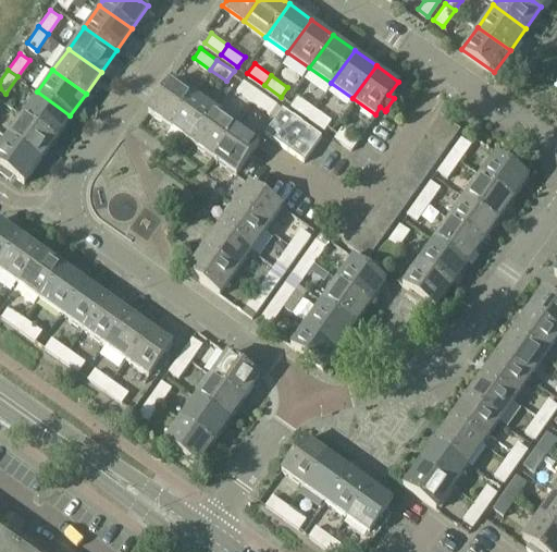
[(171,76),(148,109),(170,125),(194,92),(171,76)]
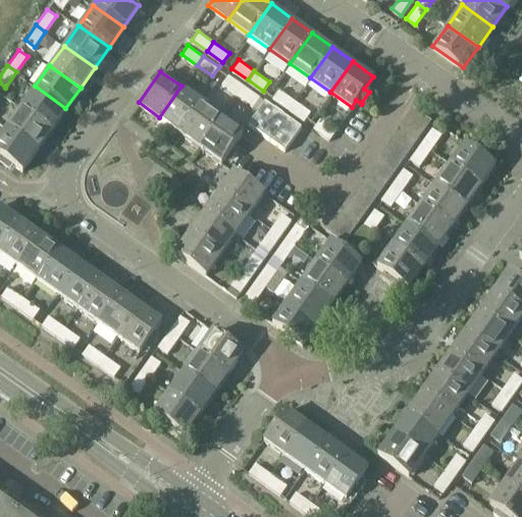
[(228,73),(222,83),(238,94),(244,85),(228,73)]
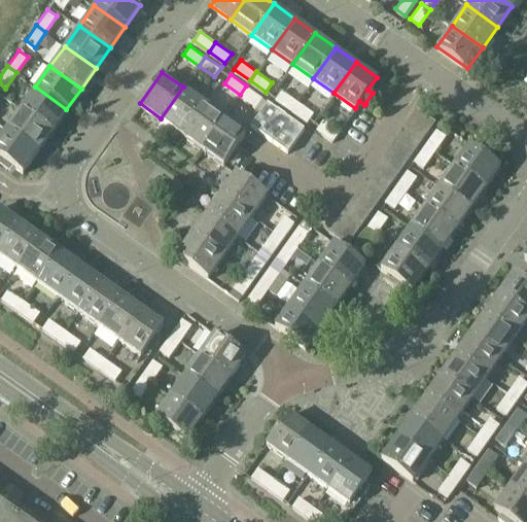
[(246,85),(240,95),(255,106),(261,97),(246,85)]
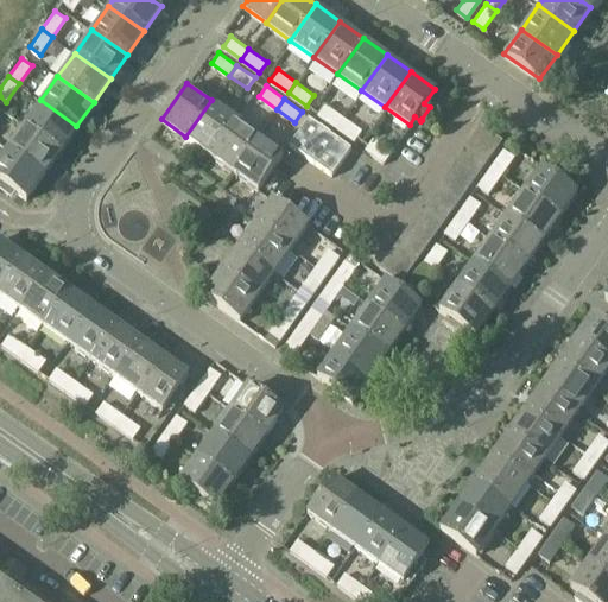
[(40,100),(24,124),(59,150),(76,126),(40,100)]
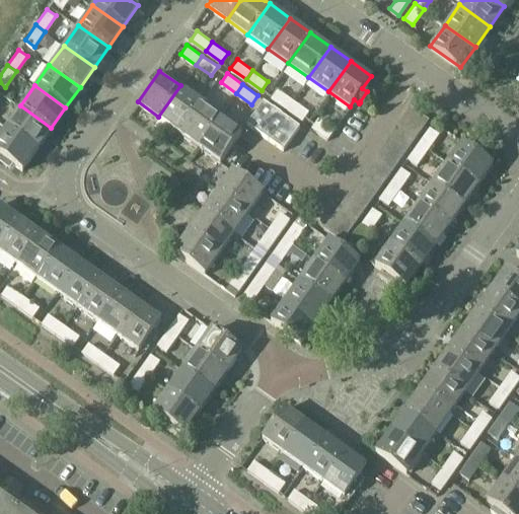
[(180,85),(158,117),(178,131),(201,100),(180,85)]
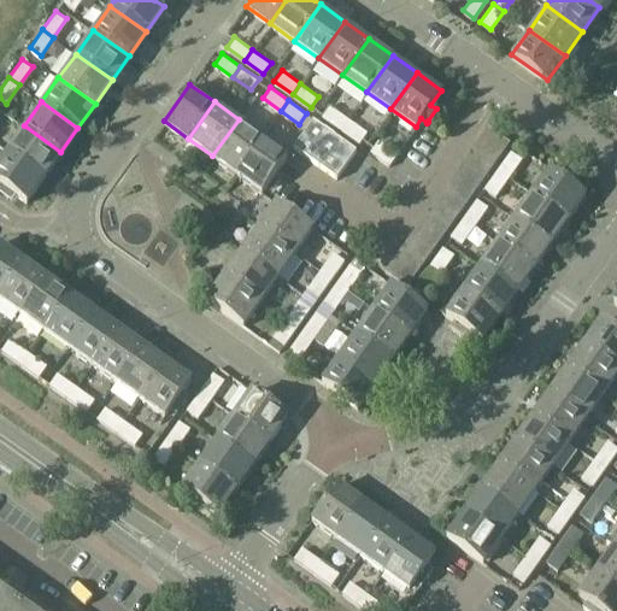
[(330,104),(322,115),(340,128),(348,117),(330,104)]
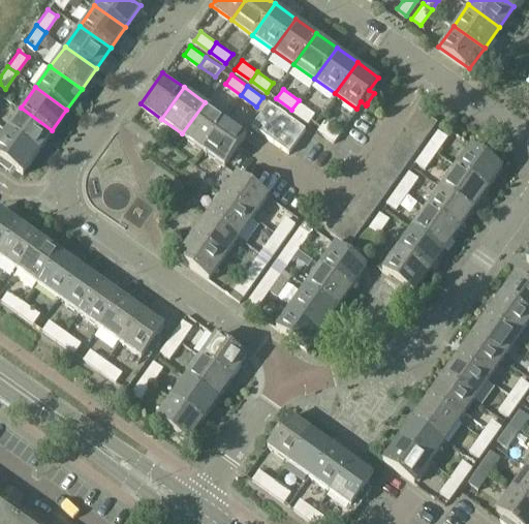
[(269,100),(251,124),(254,126),(288,151),(305,127),(287,114),(278,108),(269,100)]
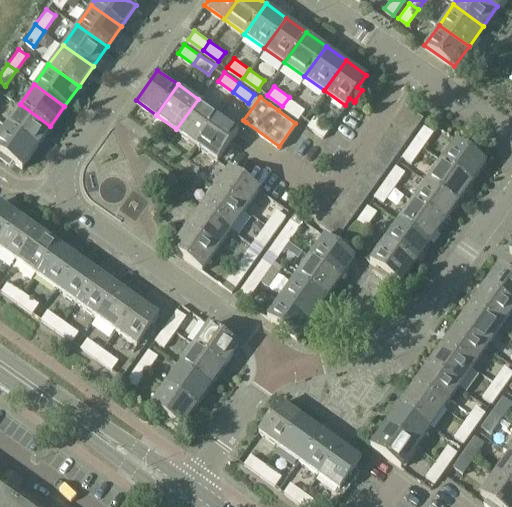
[(289,97),(282,106),(298,117),(304,108),(289,97)]
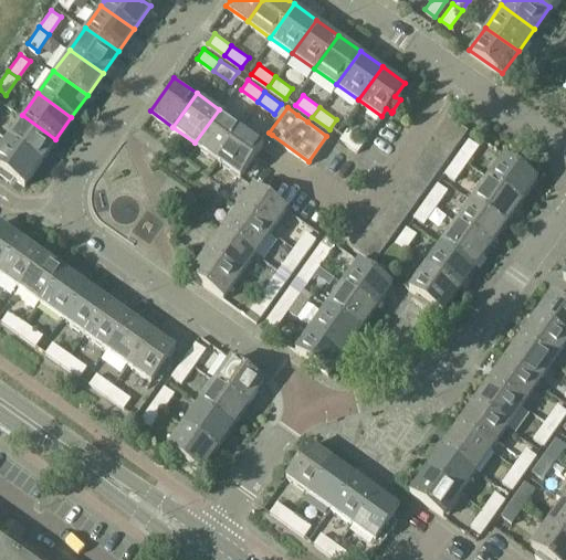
[(219,109),(195,143),(218,158),(241,125),(219,109)]
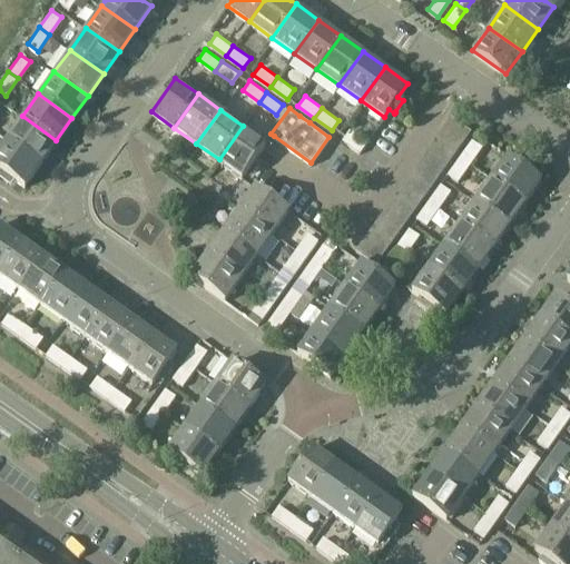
[(451,115),(443,126),(463,139),(471,128),(451,115)]
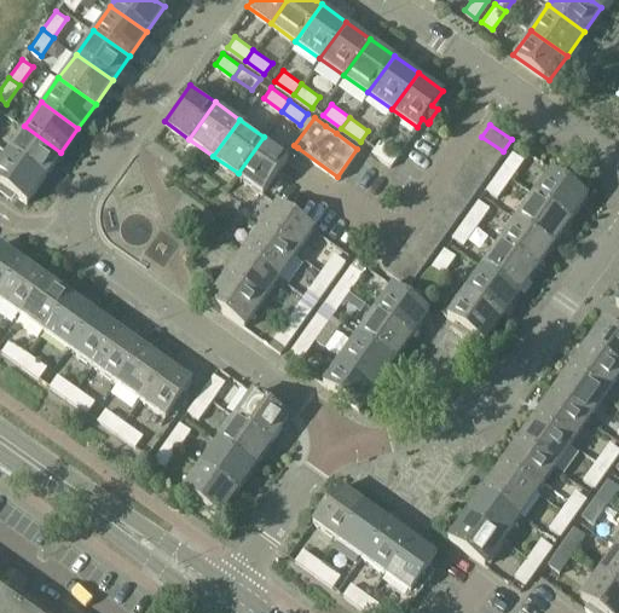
[(24,126),(7,150),(44,177),(61,152),(24,126)]
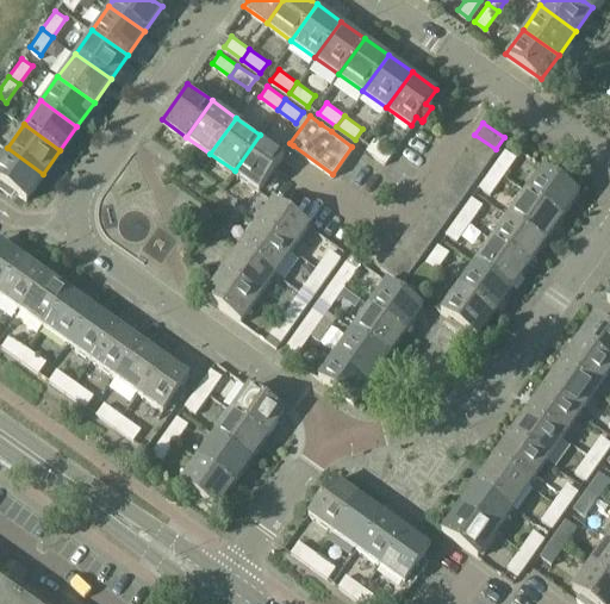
[(260,135),(235,170),(259,188),(284,151),(260,135)]
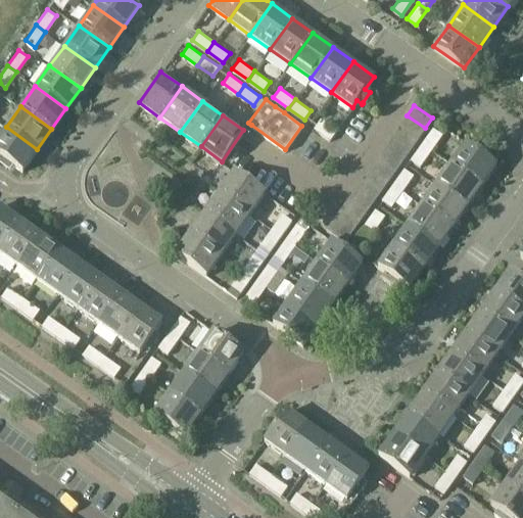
[(407,115),(399,126),(417,138),(425,128),(407,115)]
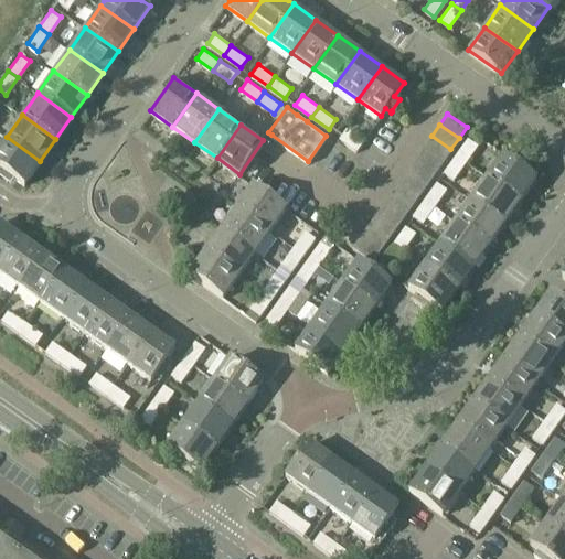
[(347,127),(340,137),(356,149),(363,139),(347,127)]
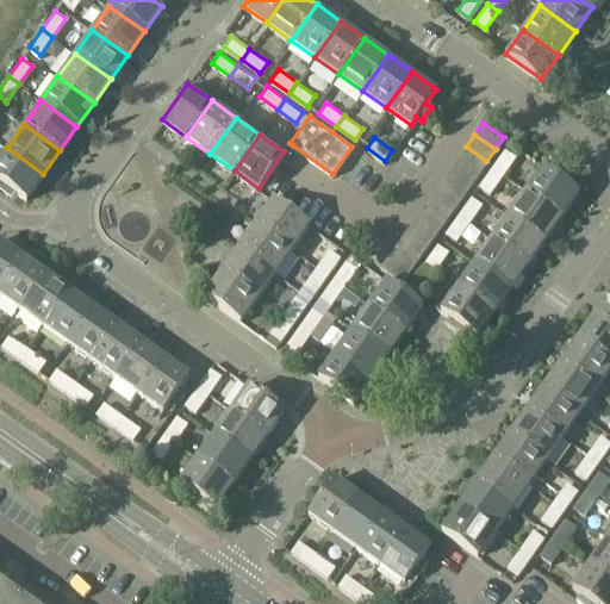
[(466,147),(456,159),(478,173),(486,161),(466,147)]
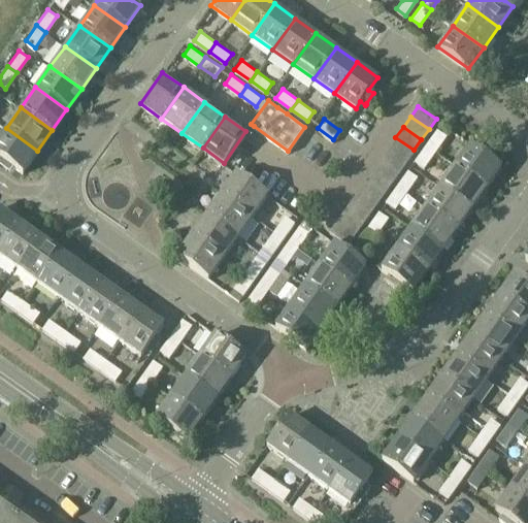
[(6,128),(0,136),(0,161),(6,167),(10,162),(23,171),(37,151),(6,128)]
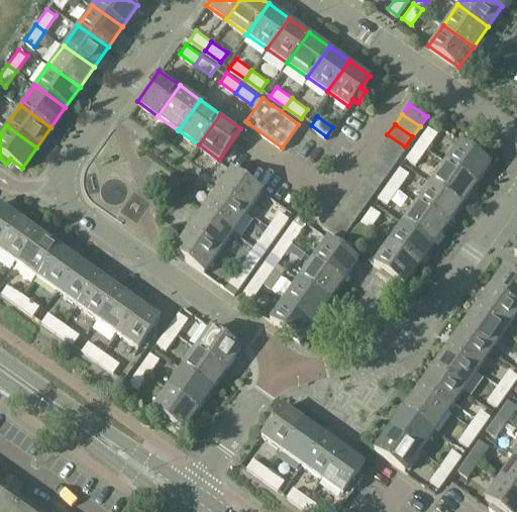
[(428,125),(417,140),(426,147),(437,131),(428,125)]
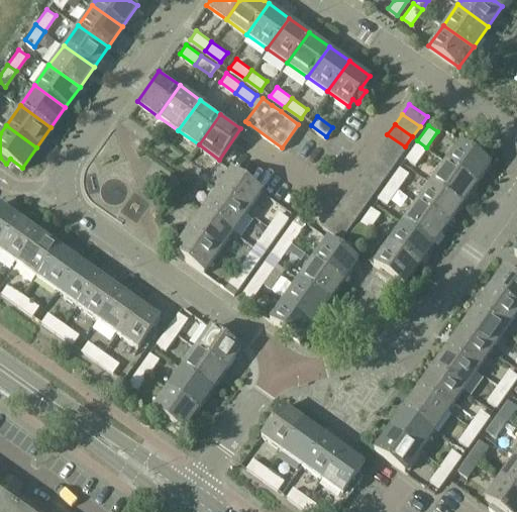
[(387,134),(380,144),(398,157),(405,146),(387,134)]
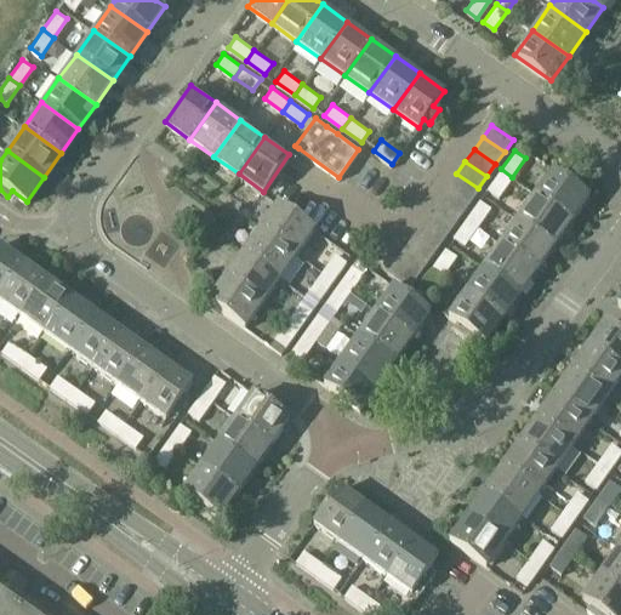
[(552,168),(535,193),(571,218),(588,194),(552,168)]
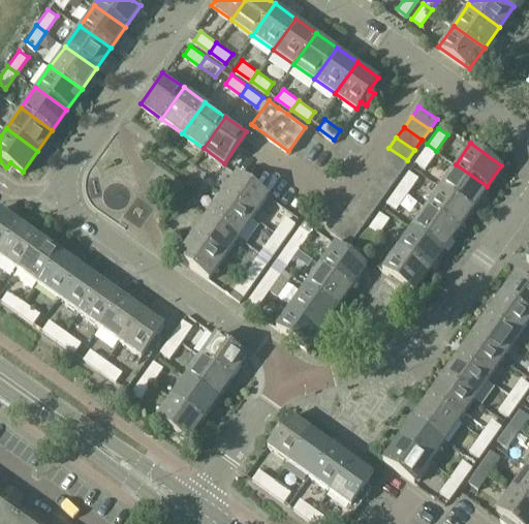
[(427,144),(415,160),(425,166),(436,151),(427,144)]
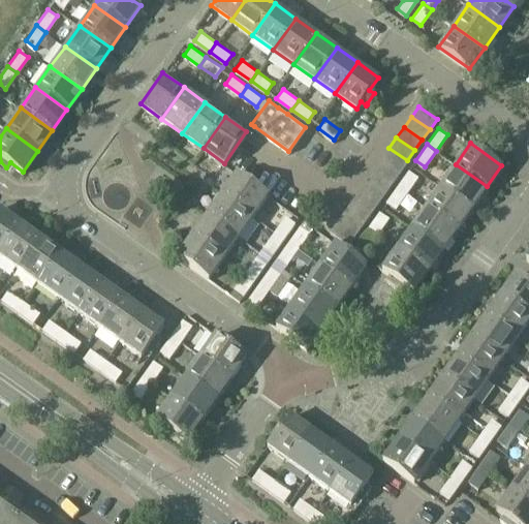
[(389,148),(381,158),(400,171),(407,160),(389,148)]
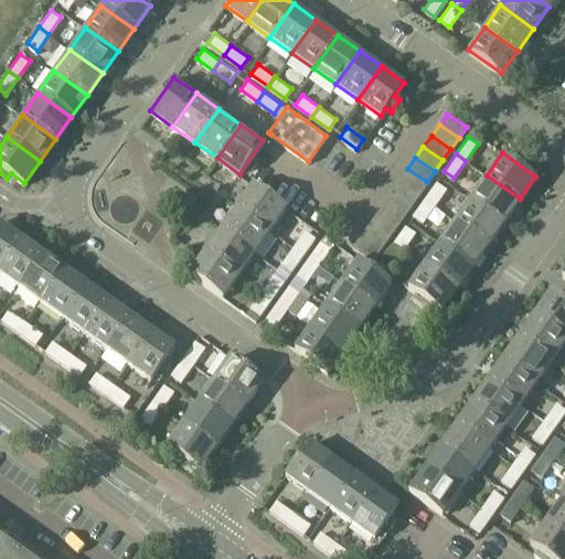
[(407,169),(400,180),(419,193),(427,182),(407,169)]
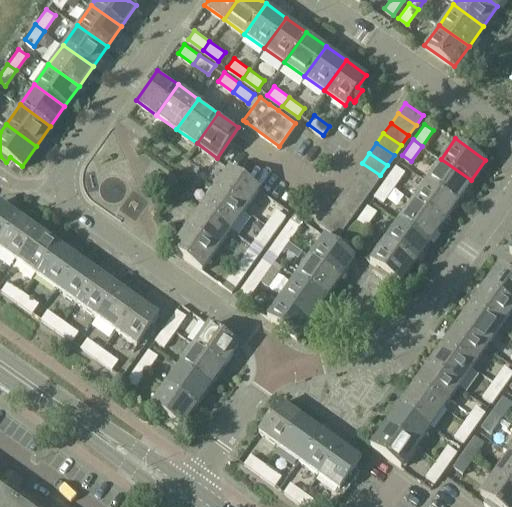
[(441,159),(427,179),(457,200),(471,180),(441,159)]
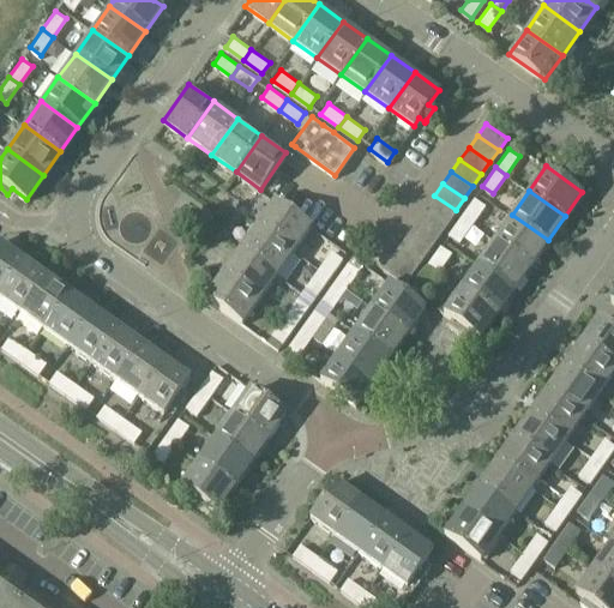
[(434,196),(426,208),(447,222),(456,210),(434,196)]
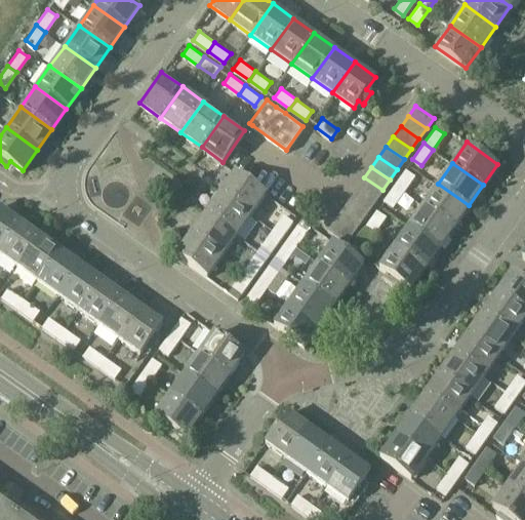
[(405,168),(395,184),(404,190),(414,174),(405,168)]
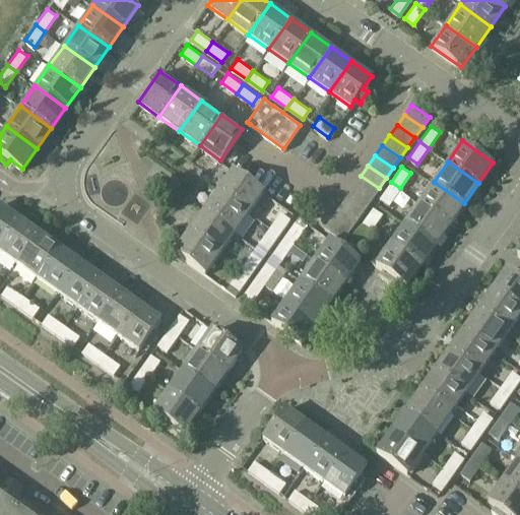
[(233,169),(217,189),(248,211),(263,190),(233,169)]
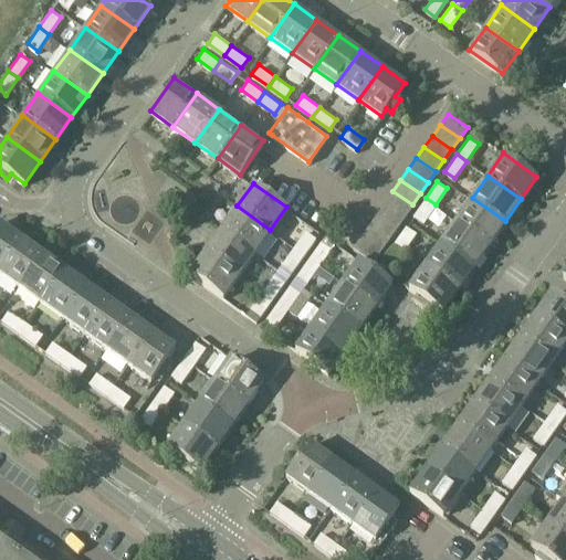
[(392,191),(385,202),(405,217),(412,204),(392,191)]
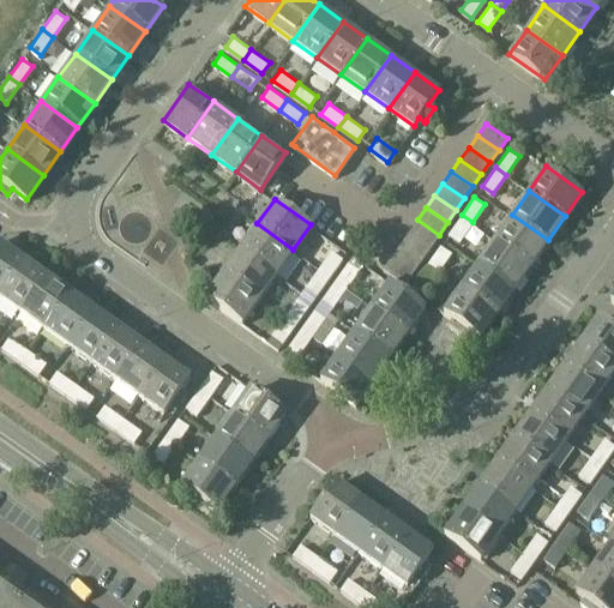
[(462,215),(449,233),(459,241),(473,222),(462,215)]
